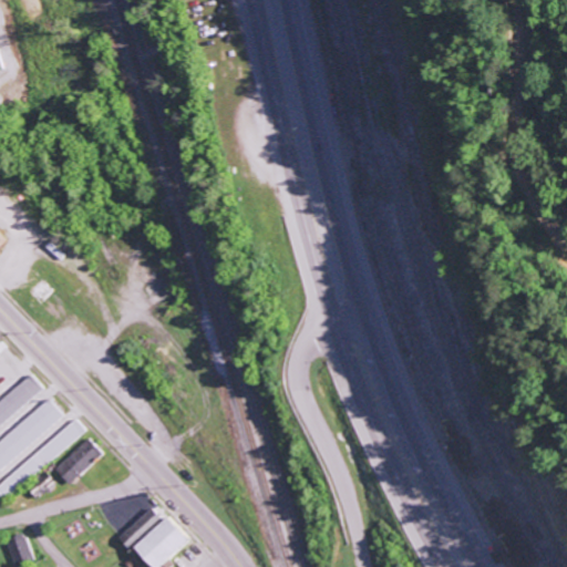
[(0,425),(42,389),(29,374),(0,400),(0,425)]
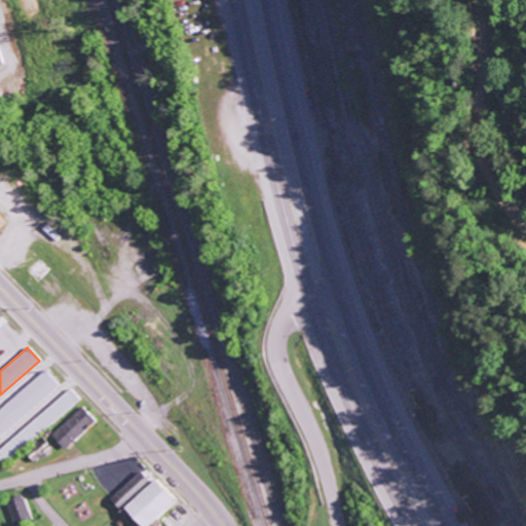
[(0,437),(58,385),(44,370),(0,409),(0,437)]
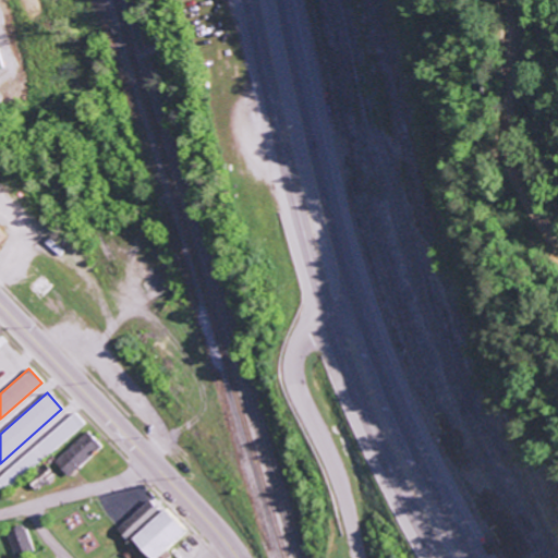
[(0,477),(0,487),(5,494),(84,424),(73,412),(0,477)]
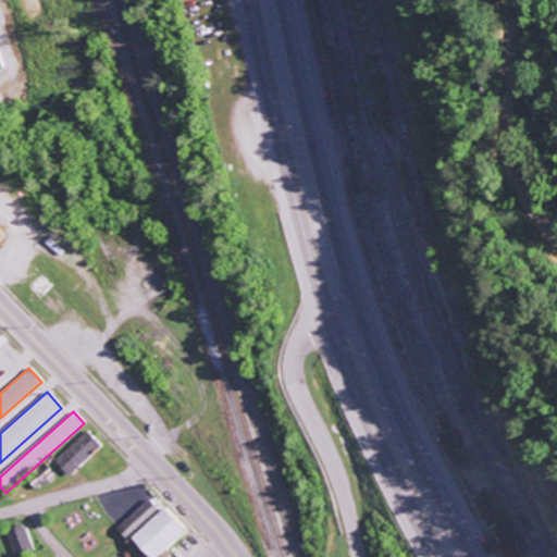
[(54,461),(69,477),(100,445),(86,431),(54,461)]
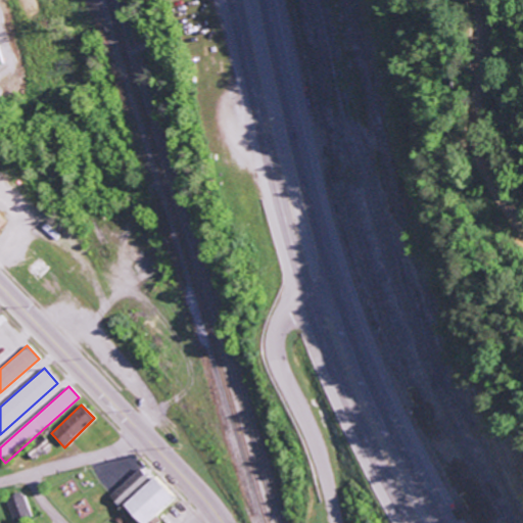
[(156,522),(159,520),(154,515),(173,498),(152,477),(149,480),(139,468),(110,494),(137,522),(156,522)]
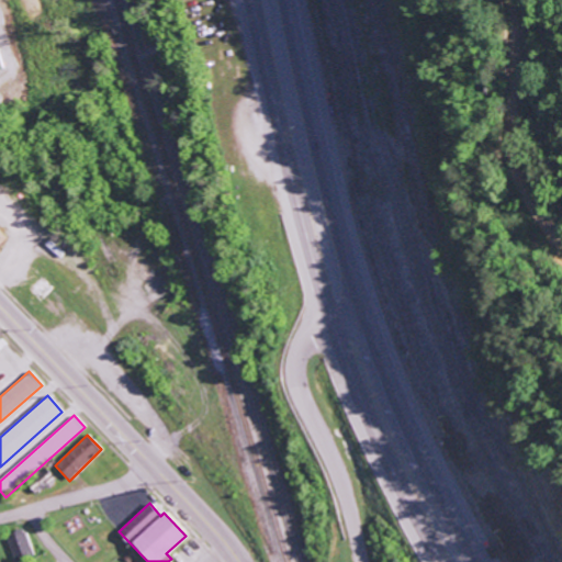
[(6,538),(14,561),(33,553),(24,531),(6,538)]
